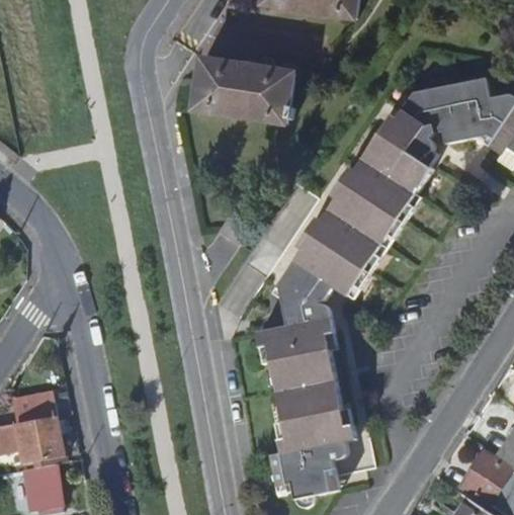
[(262,0),(261,6),(354,19),(356,0),(262,0)]
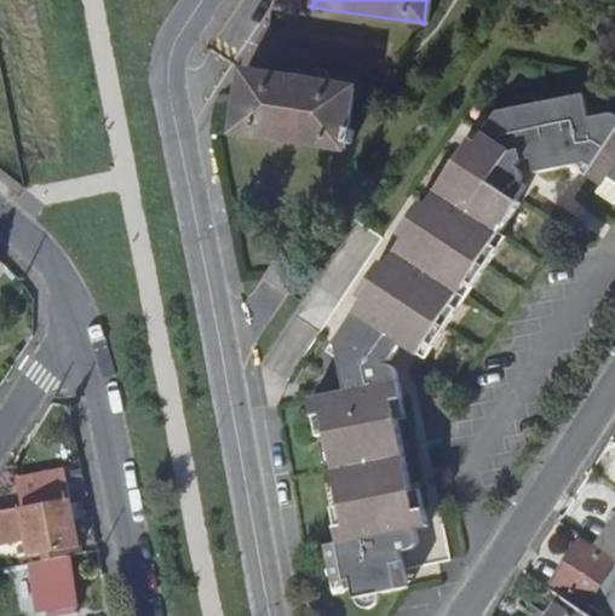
[(231,133),(342,149),(350,88),(310,82),(310,79),(281,75),(280,78),(240,72),(231,133)]
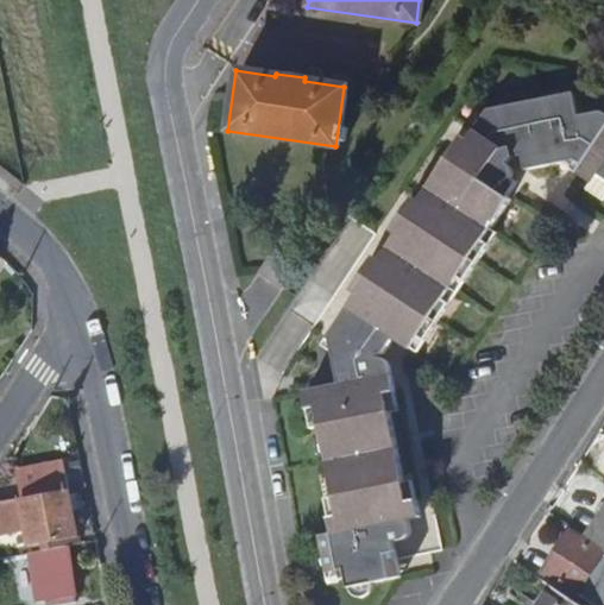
[(470,89),(312,326),(327,336),(331,339),(334,360),(339,383),(303,390),(307,408),(315,407),(337,512),(329,515),(338,552),(364,546),(367,563),(442,548),(402,359),(409,348),(509,199),(480,180),(501,147),(517,145),(522,168),(572,158),(579,163),(573,172),(587,182),(585,187),(603,200),(603,196),(603,113),(602,112),(577,117),(572,93),(489,107),(490,104),(470,89)]
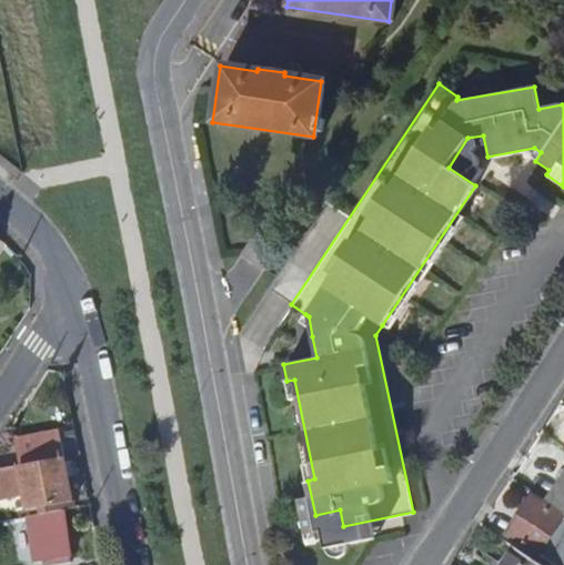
[(1,439),(12,444),(18,436),(7,429),(1,439)]
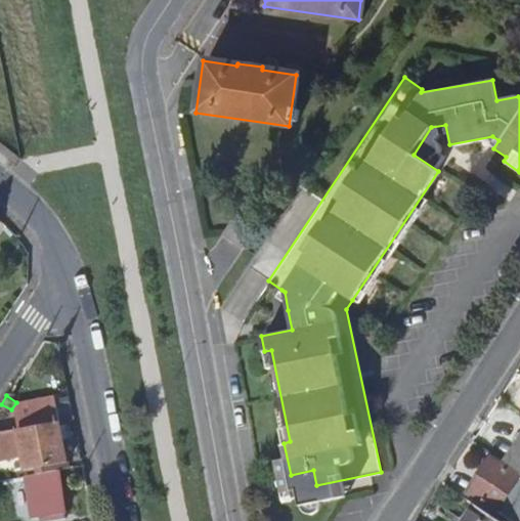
[(0,448),(4,447),(5,451),(19,448),(24,468),(27,467),(33,466),(35,472),(56,468),(68,466),(54,396),(16,402),(11,409),(12,410),(16,427),(0,430),(0,448)]
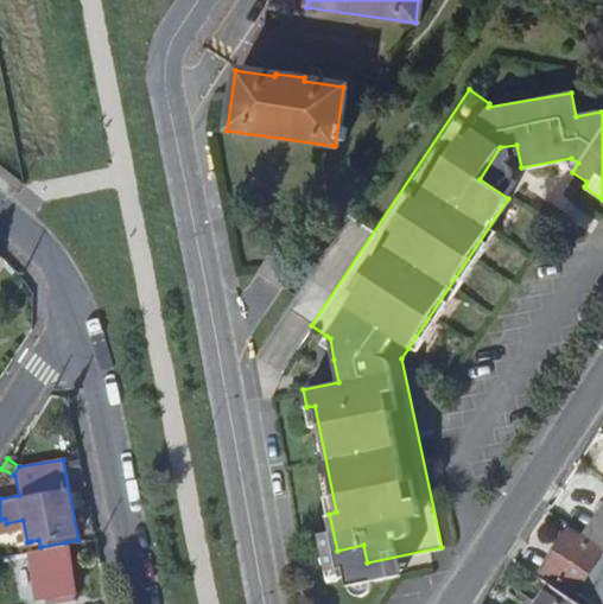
[(602,504),(583,535),(602,548),(602,504)]
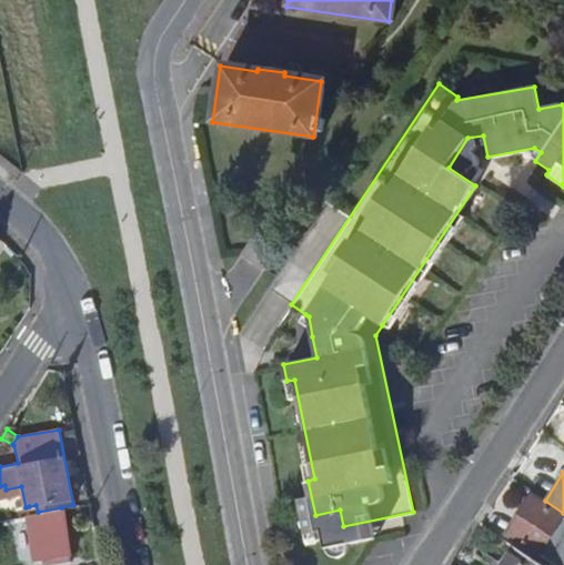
[(535,554),(560,517),(529,497),(505,533),(535,554)]
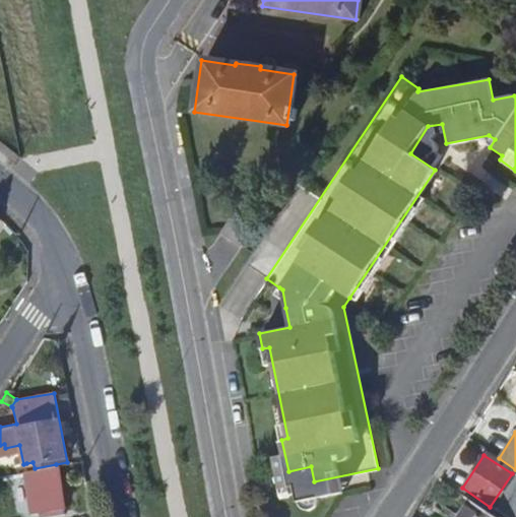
[(23,470),(31,512),(64,506),(56,464),(35,468),(27,469),(23,470)]
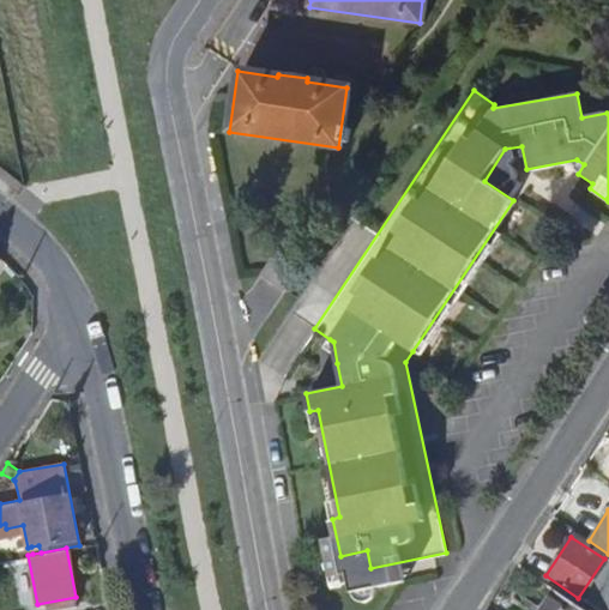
[(542,609),(579,609),(554,592),(542,609)]
